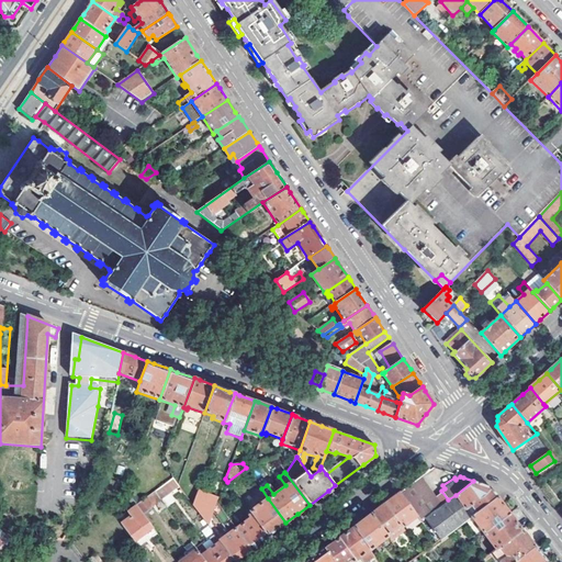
[(171,479),(154,492),(160,499),(179,486),(171,479)]
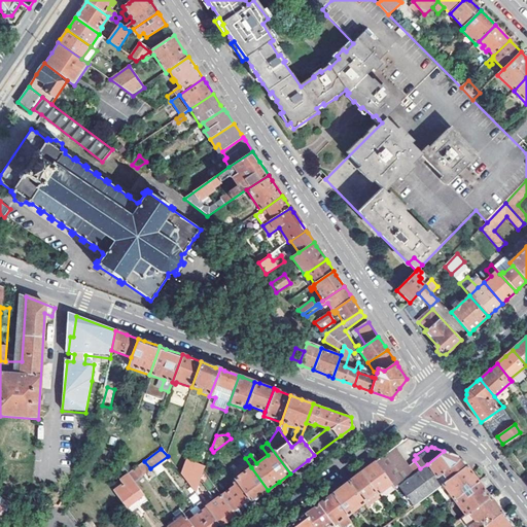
[(398,486),(412,476),(393,449),(375,462),(391,484),(394,488),(398,486)]
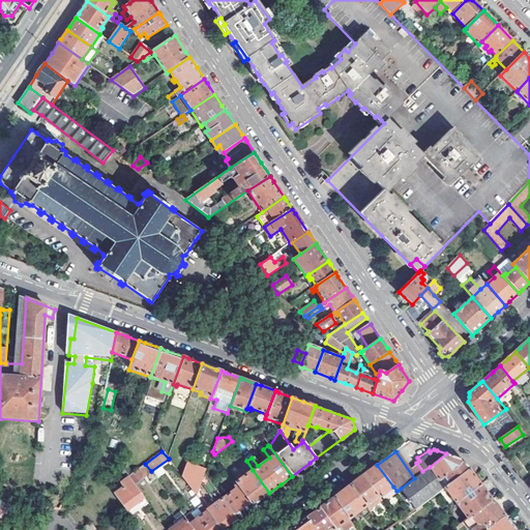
[(445,488),(469,469),(462,460),(450,455),(446,453),(430,467),(445,488)]
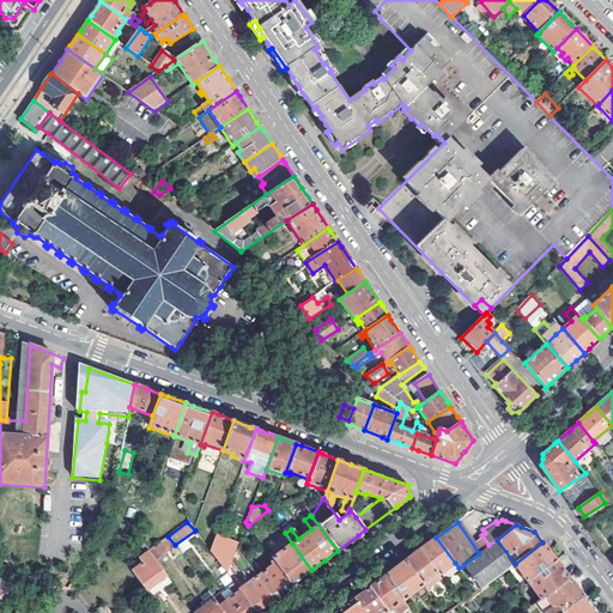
[(216,535),(208,551),(218,562),(226,539),(216,535)]
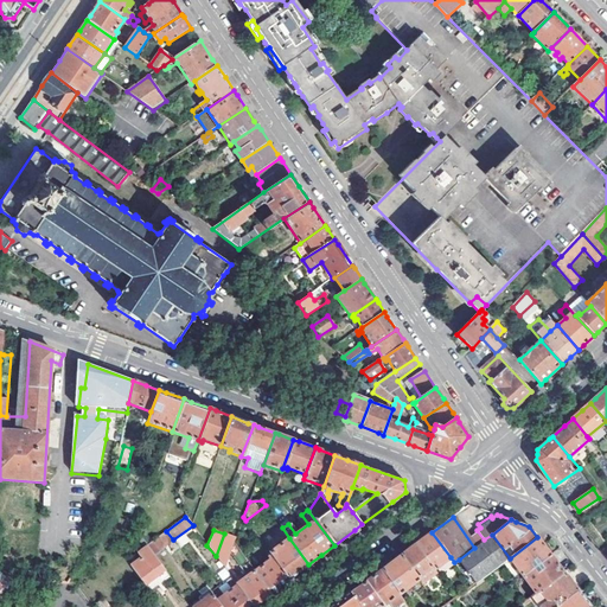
[(451,557),(432,532),(428,535),(416,544),(432,566),(434,569),(451,557)]
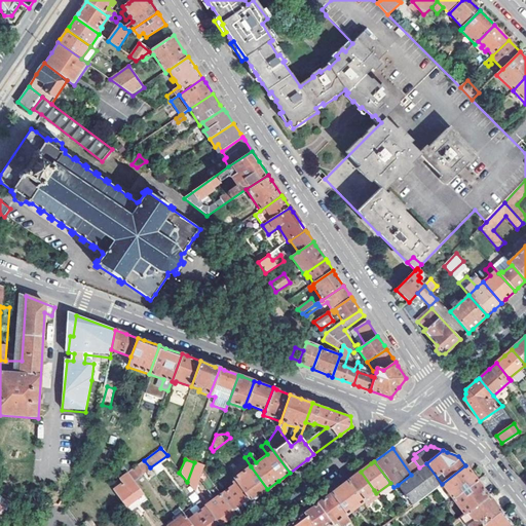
[(187,482),(194,492),(203,466),(194,462),(187,482)]
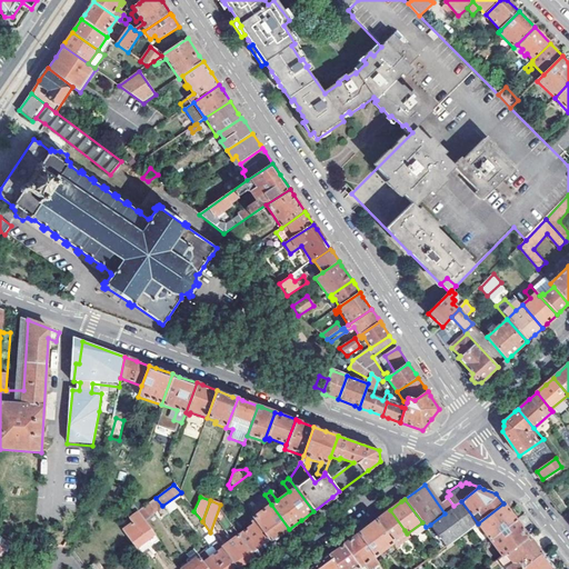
[(461,501),(453,506),(445,513),(430,525),(446,547),(477,523),(478,523),(461,501)]
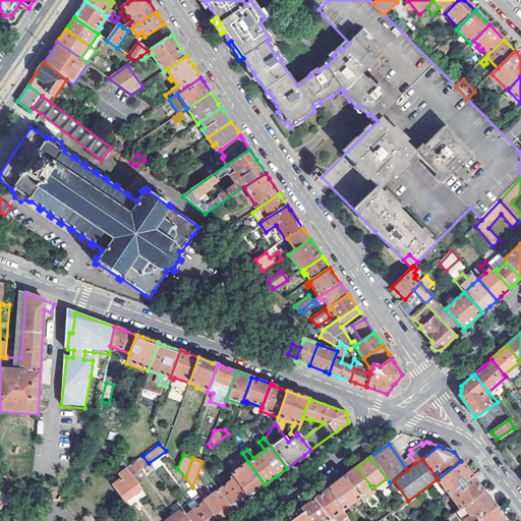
[(449,494),(473,475),(461,461),(438,479),(437,479),(449,494)]
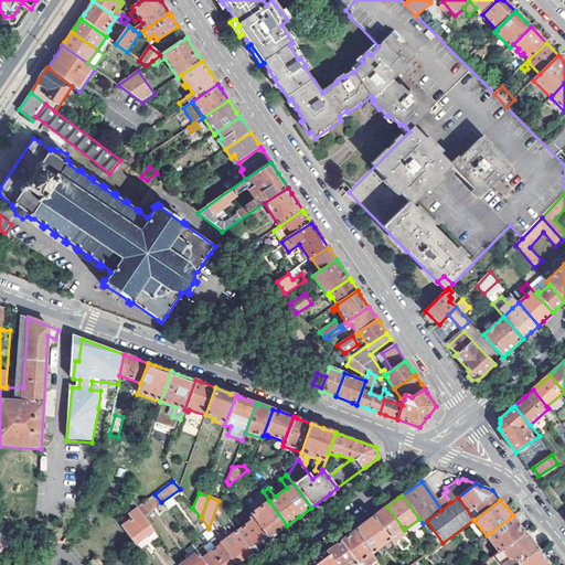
[(147,501),(136,509),(142,516),(153,509),(147,501)]
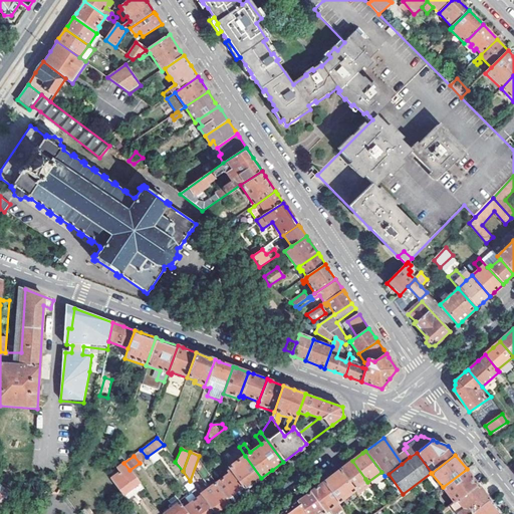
[(253,484),(261,478),(245,456),(228,468),(229,470),(245,490),(253,484)]
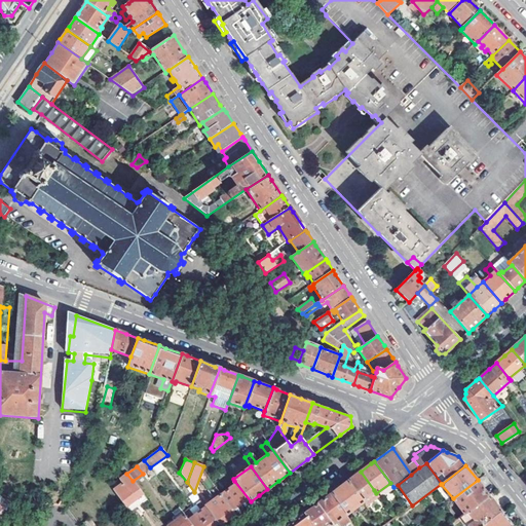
[(202,472),(198,480),(214,499),(207,504),(204,502),(202,503),(218,525),(222,523),(233,514),(220,495),(202,472)]
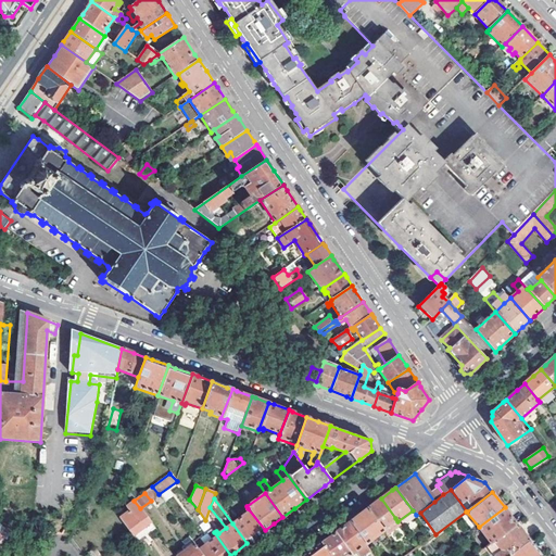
[(395,518),(381,498),(377,501),(366,508),(381,529),(395,518)]
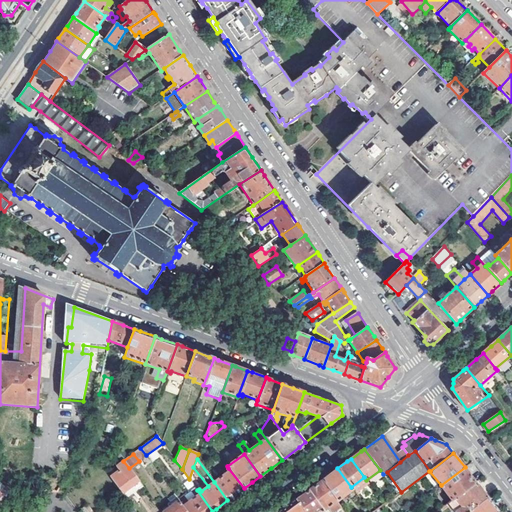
[(453,500),(476,482),(465,467),(441,485),(453,500)]
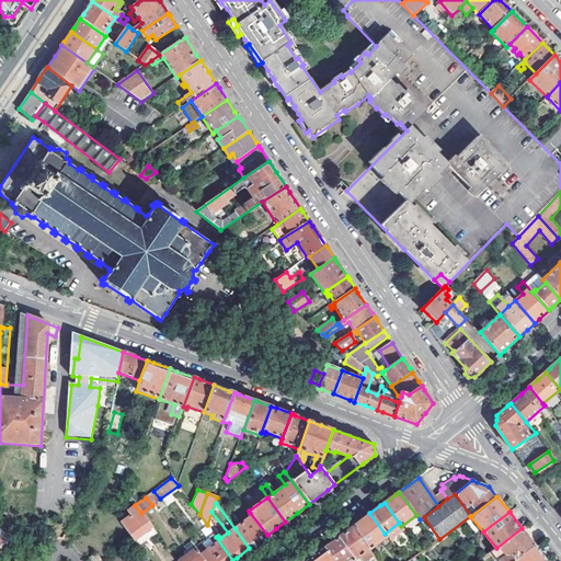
[(249,517),(235,528),(249,548),(263,537),(267,535),(250,513),(248,514),(249,517)]
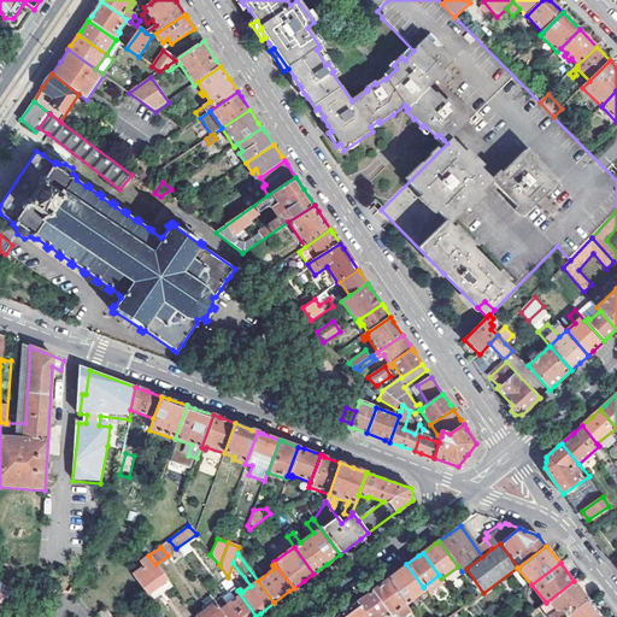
[(423,587),(406,564),(391,576),(387,579),(405,604),(424,589),(423,587)]
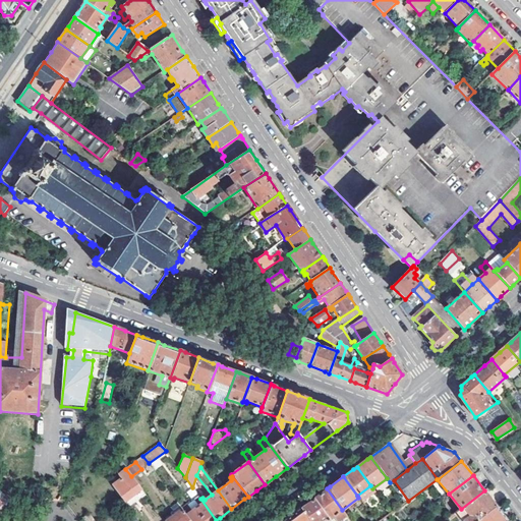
[(120,479),(112,485),(124,502),(140,489),(133,479),(125,485),(120,479)]
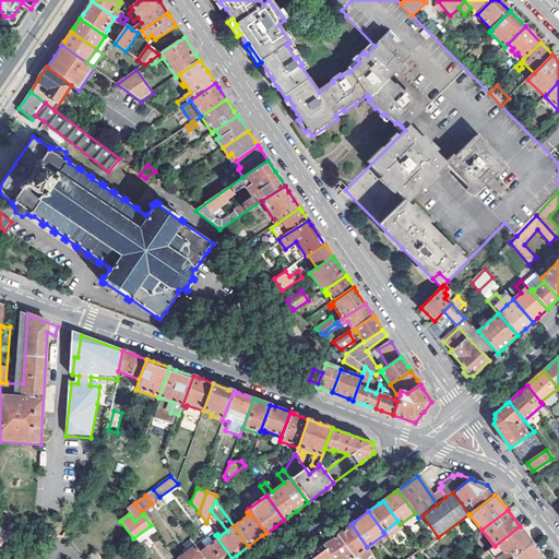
[(367,547),(351,524),(348,526),(336,535),(353,558),(373,558),(376,558),(367,547)]
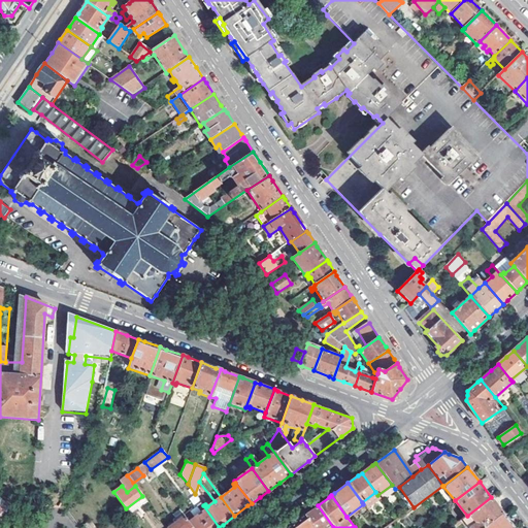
[(468,527),(482,527),(503,513),(491,497),(467,516),(462,519),(468,527)]
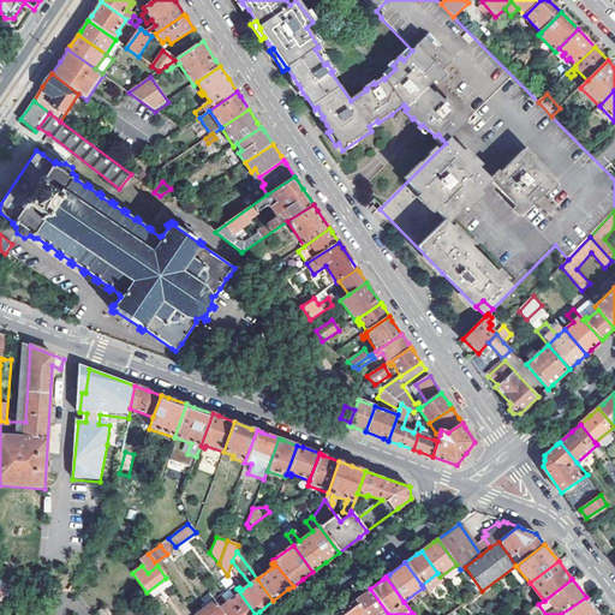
[(4,584),(3,583),(0,585),(0,605),(3,607),(24,593),(23,586),(4,584)]
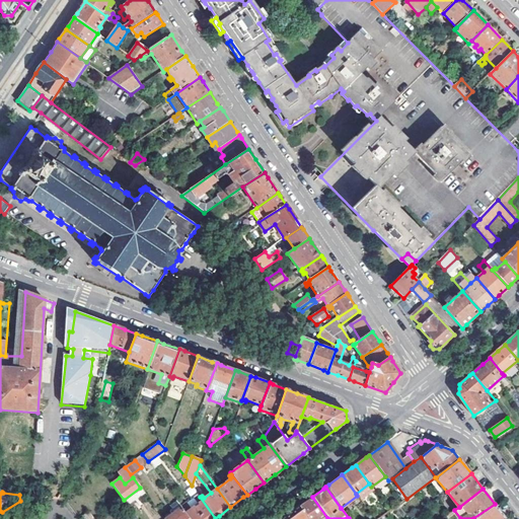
[(186,502),(180,506),(190,518),(213,518),(215,518),(200,497),(198,495),(194,497),(198,504),(191,509),(186,502)]
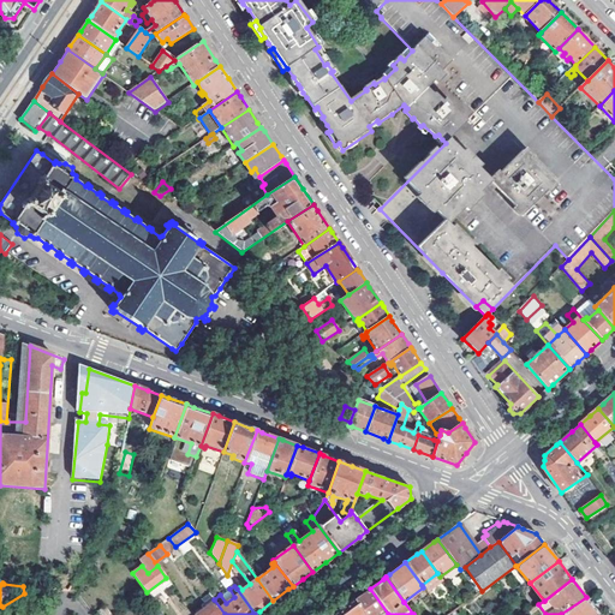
[(384,614),(388,614),(370,589),(359,597),(354,601),(365,614),(384,614)]
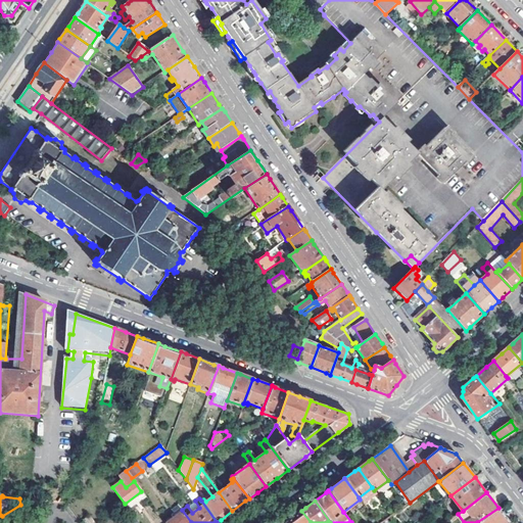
[(191,522),(182,510),(178,505),(171,510),(174,514),(171,516),(174,519),(167,522),(191,522)]
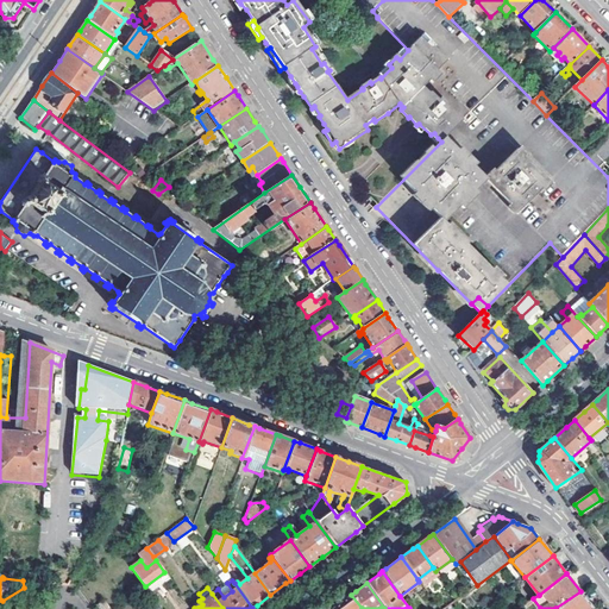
[(594,608),(581,591),(556,608),(594,608)]
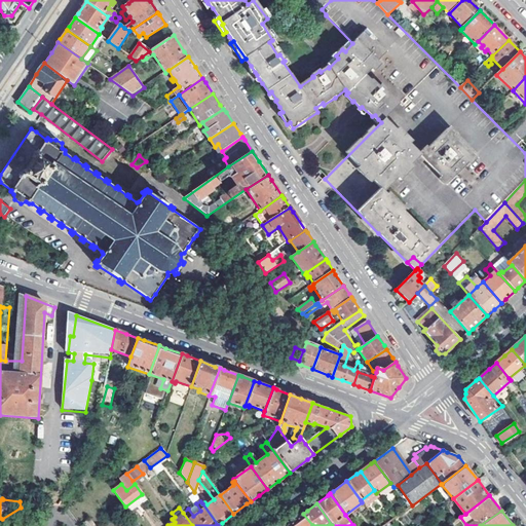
[(312,525),(303,514),(299,517),(286,525),(312,525)]
